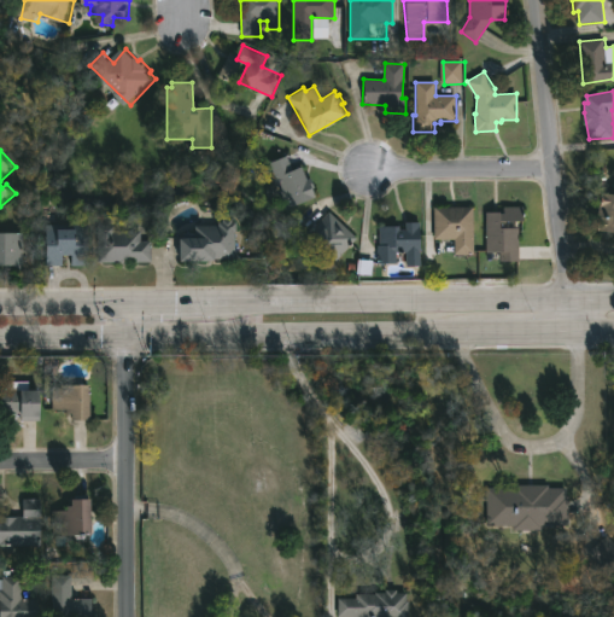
[(287,155),(293,170),(303,167),(308,179),(311,178),(316,187),(313,188),(315,197),(282,210),(278,198),(282,196),(279,187),(276,188),(272,179),(274,178),(268,162),(287,155)]
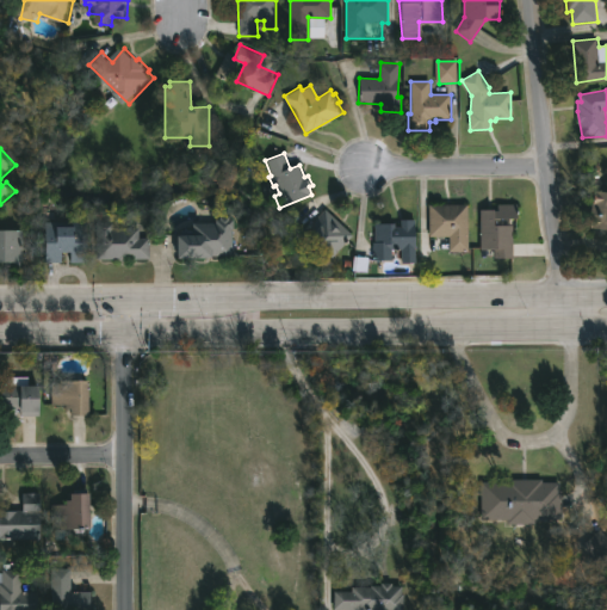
[(606,238),(589,235),(593,193),(606,195),(606,238)]
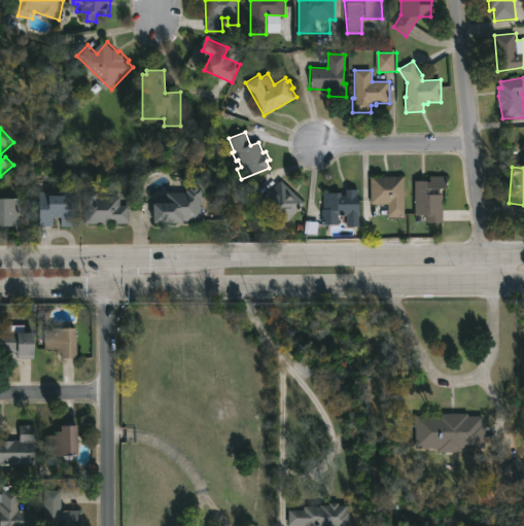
[(406,176),(404,215),(387,214),(387,205),(370,204),(371,174),(406,176)]
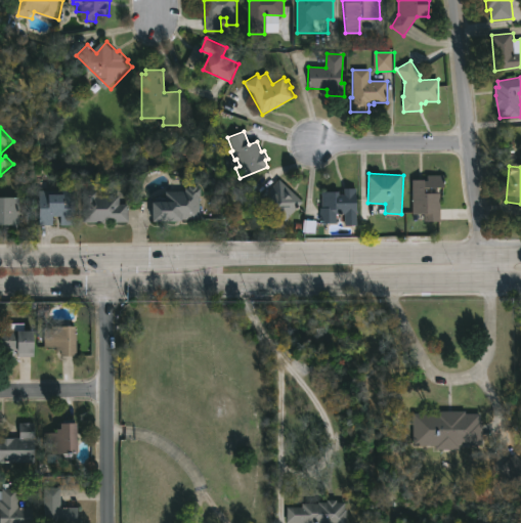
[(444,175),(443,188),(429,187),(429,194),(440,194),(439,220),(424,220),(424,213),(410,212),(413,180),(425,180),(425,174),(444,175)]
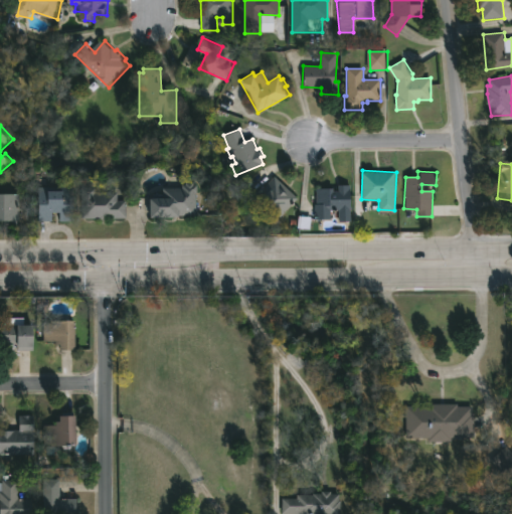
[(274,176),(298,198),(278,220),(257,201),(260,198),(256,195),(258,192),(256,191),(261,186),(264,188),(274,176)]
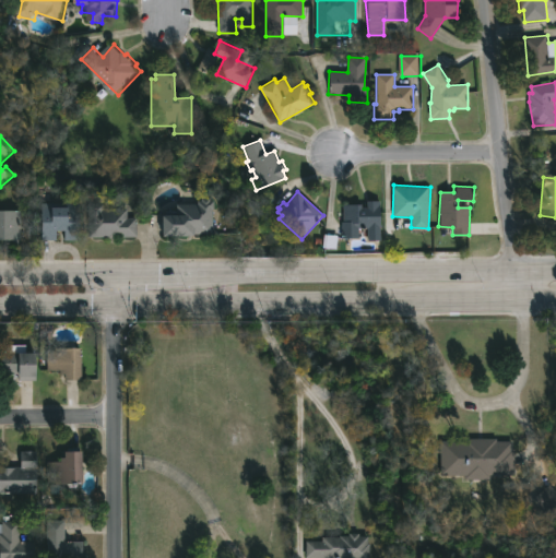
[(214,233),(164,234),(164,212),(179,212),(179,204),(199,204),(199,200),(213,200),(214,233)]
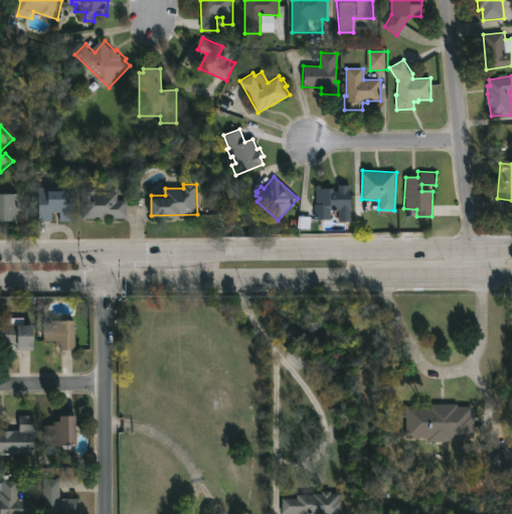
[(351,185),(350,222),(337,221),(338,211),(330,211),(330,220),(314,220),(316,188),(332,189),(332,191),(338,192),(338,185),(351,185)]
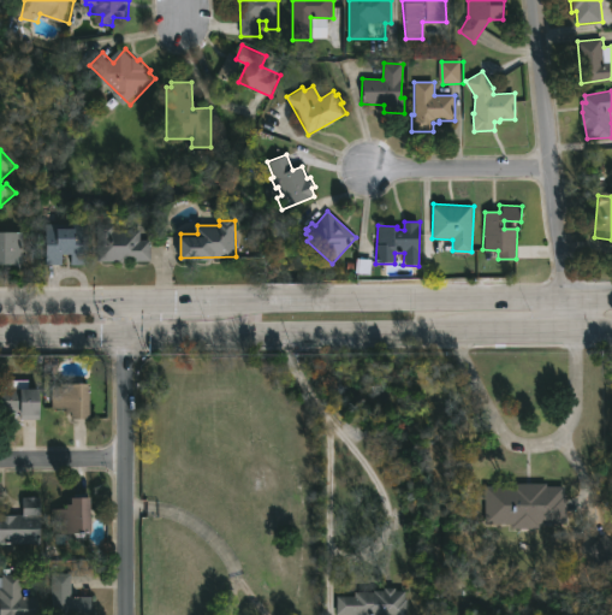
[(95,225),(94,262),(78,262),(78,256),(70,255),(70,262),(52,262),(52,224),(95,225)]
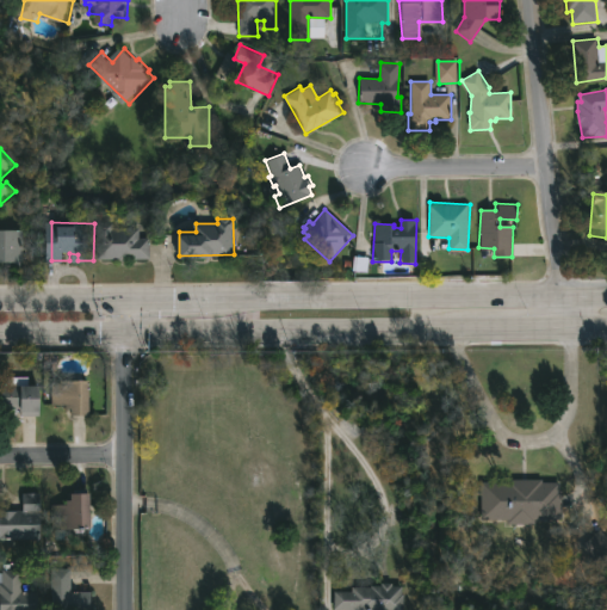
[(111,222),(111,229),(137,229),(137,239),(150,239),(150,258),(98,257),(98,222),(111,222)]
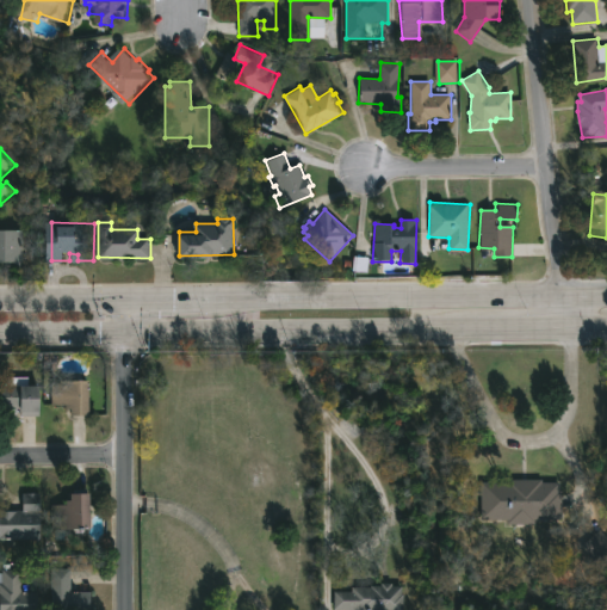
[(0,230),(29,232),(28,263),(0,263),(0,230)]
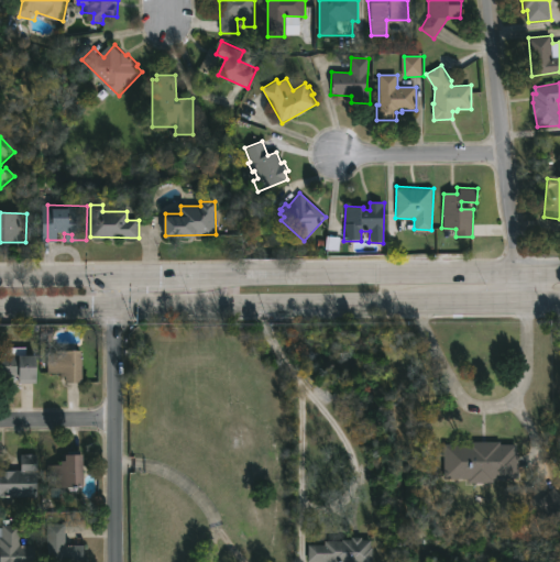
[(81,348),(90,349),(91,381),(75,382),(75,374),(68,375),(68,371),(54,372),(53,351),(81,348)]
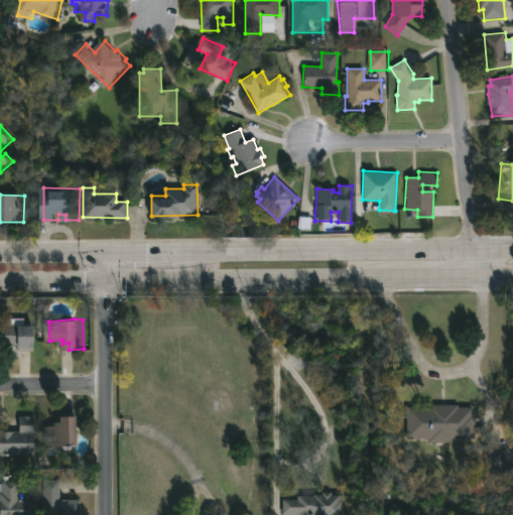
[(2,325),(35,325),(35,350),(2,350),(2,325)]
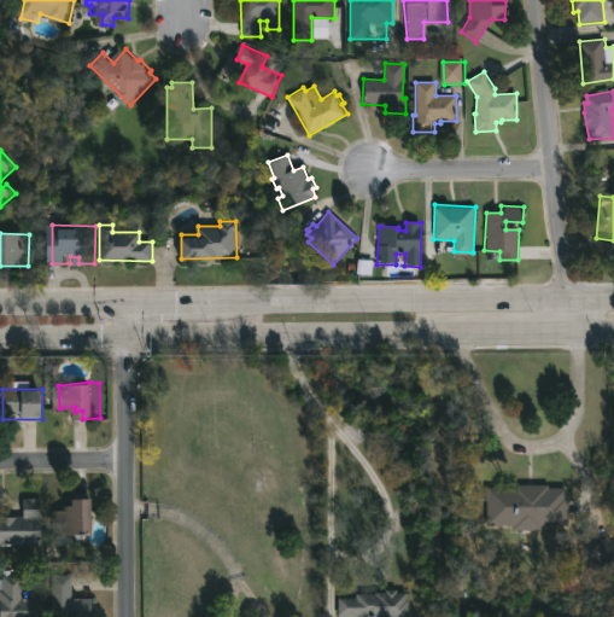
[(549,483),(549,487),(568,487),(568,512),(554,512),(554,523),(543,523),(543,529),(513,529),(513,524),(489,524),(489,483),(549,483)]
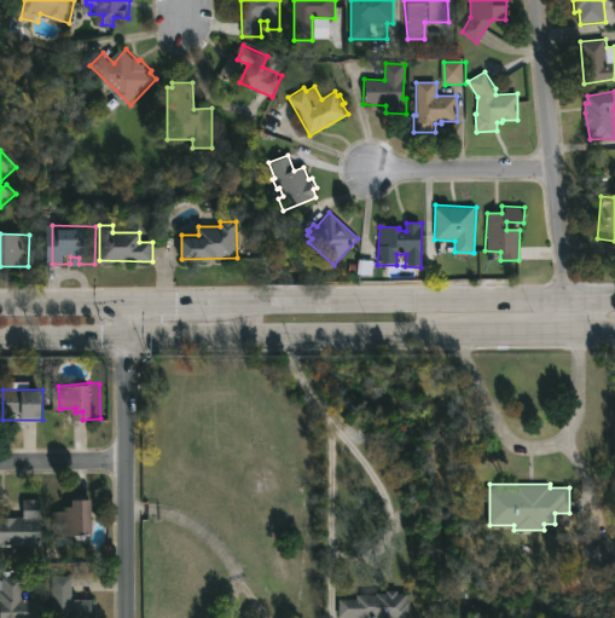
[(94,500),(94,535),(67,535),(67,500),(94,500)]
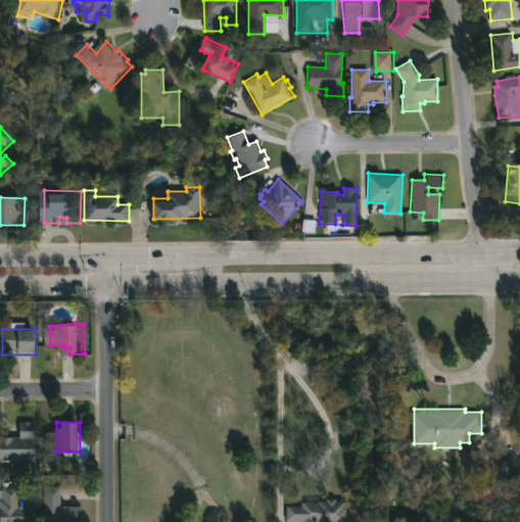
[(0,437),(21,436),(21,423),(39,423),(39,460),(0,460),(0,437)]
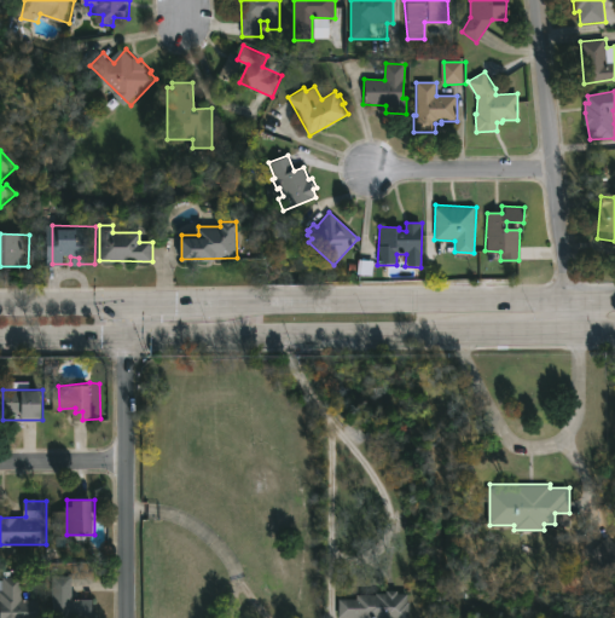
[(94,617),(56,617),(56,576),(75,576),(75,599),(94,599),(94,617)]
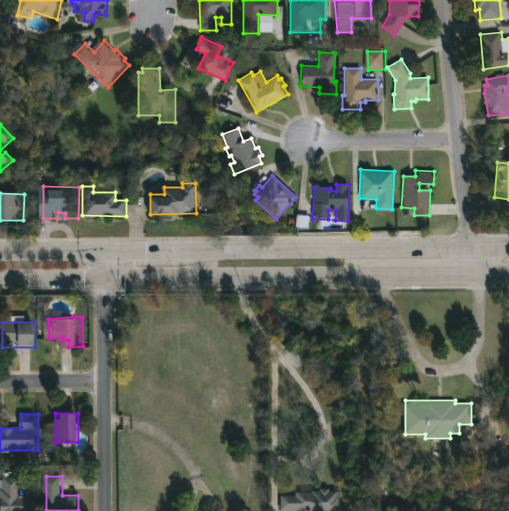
[(20,477),(20,496),(36,495),(36,510),(2,510),(2,477),(20,477)]
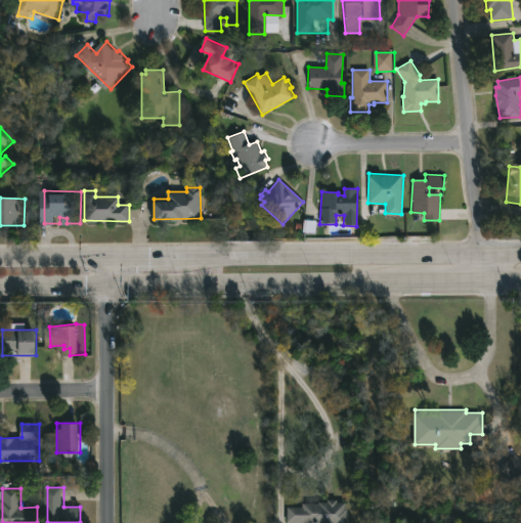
[(337,498),(337,502),(346,502),(345,509),(347,509),(346,522),(308,522),(288,522),(288,506),(301,507),(302,502),(318,503),(318,500),(327,500),(327,498),(337,498)]
